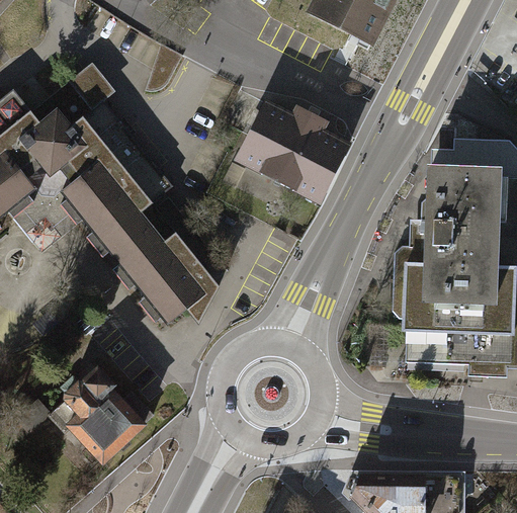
[(315,0),(309,12),(374,41),(395,0),(315,0)]
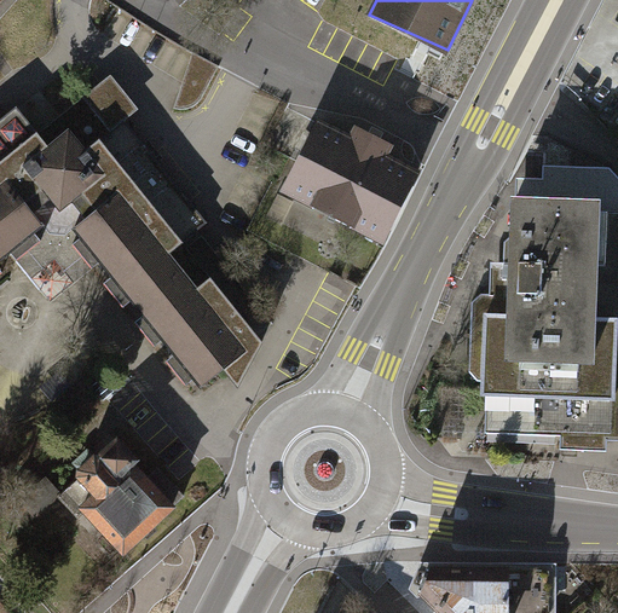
[(0,267),(63,221),(206,391),(254,348),(98,129),(136,98),(125,85),(113,70),(39,136),(22,113),(0,128),(0,267)]
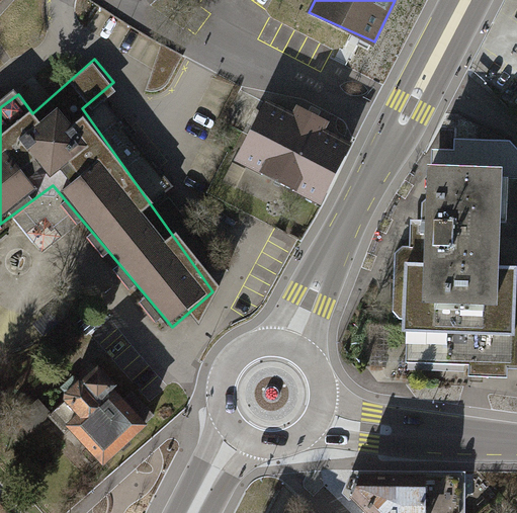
[(292,114),(266,101),(238,157),(320,198),(347,145),(323,133),(327,123),(296,107),(292,114)]
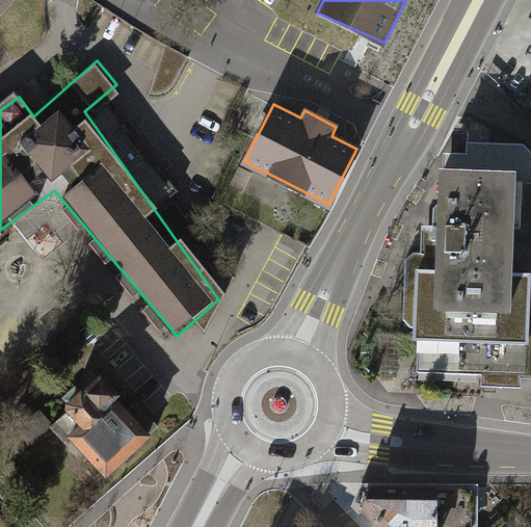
[(467,151),(443,151),(443,176),(437,176),(437,188),(437,201),(432,205),(431,224),(421,222),(420,252),(413,252),(405,257),(403,316),(409,325),(412,325),(412,341),(417,342),(416,371),(481,373),(481,385),(502,386),(521,387),(522,377),(530,377),(530,152),(523,142),(467,140),(467,151)]
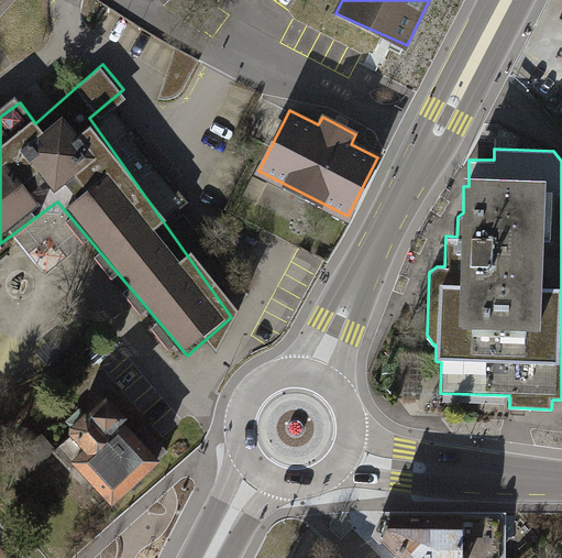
[(110,404),(64,446),(112,500),(160,457),(110,404)]
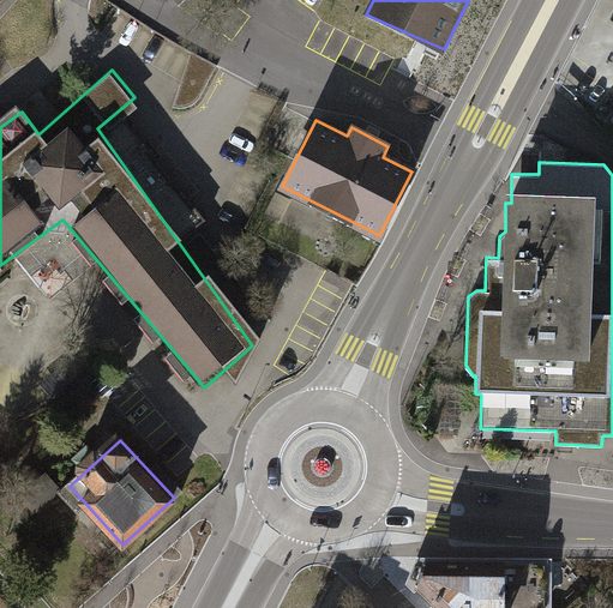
[(412,579),(442,607),(535,607),(541,602),(542,560),(496,559),(496,561),(421,560),(412,579)]
